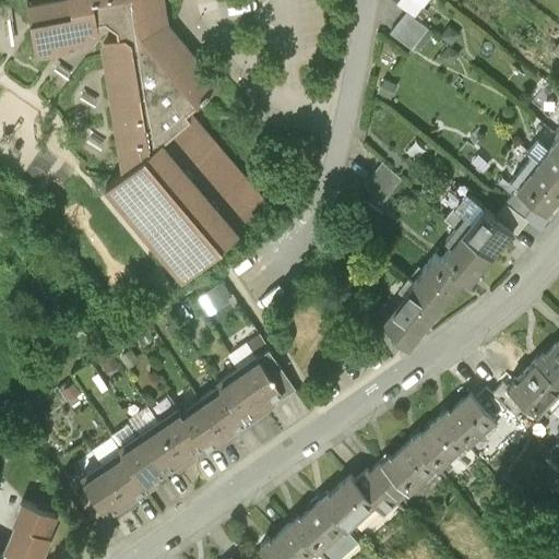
[(26,0),(34,44),(68,38),(68,33),(91,30),(97,21),(96,12),(105,10),(116,19),(117,27),(108,28),(103,37),(122,163),(105,177),(182,272),(266,204),(186,105),(218,79),(165,13),(163,0),(26,0)]
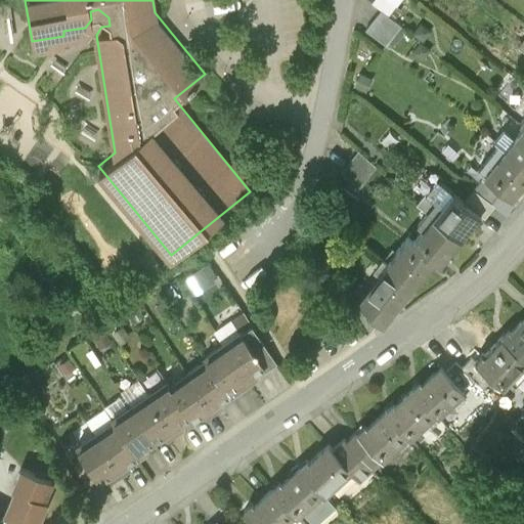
[(373,0),(373,1),(388,13),(395,5),(389,0),(373,0)]
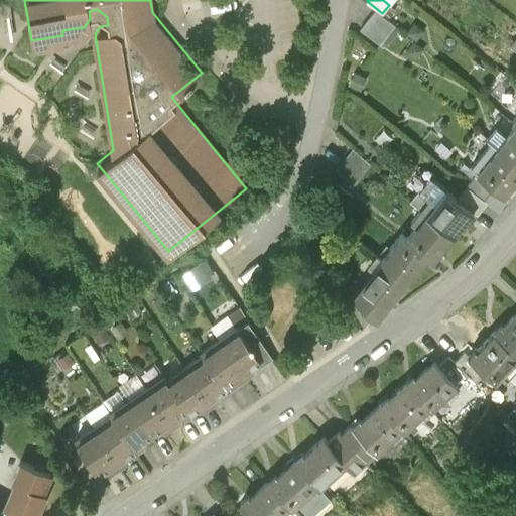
[(394,25),(375,10),(360,29),(379,45),(394,25)]
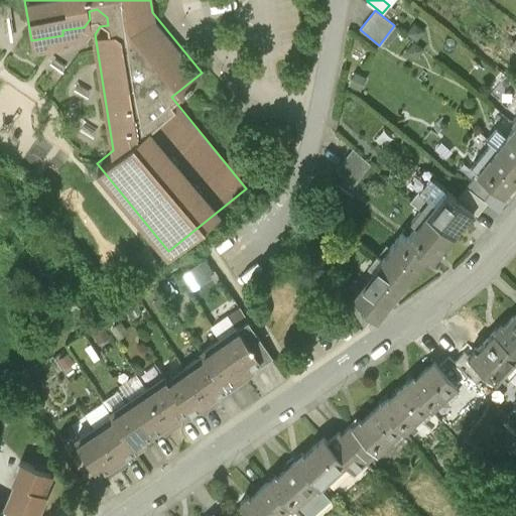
[(497,149),(515,163),(515,125),(506,137),(495,129),(486,140),(497,149)]
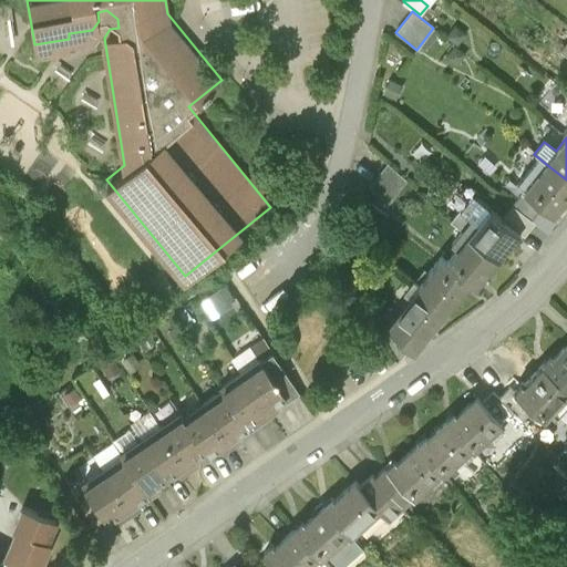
[(406,182),(389,164),(370,187),(389,203),(406,182)]
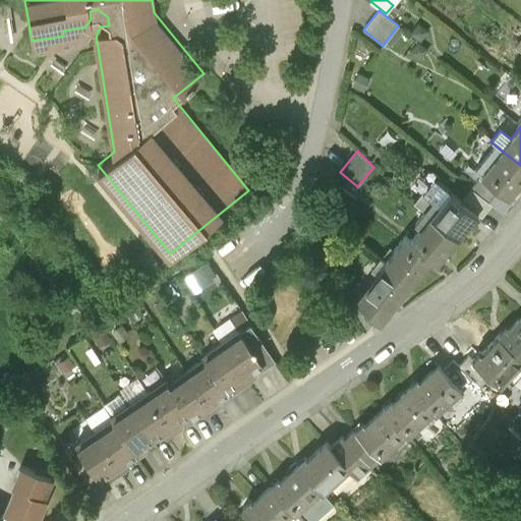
[(520,180),(520,165),(502,151),(481,175),(508,196),(520,180)]
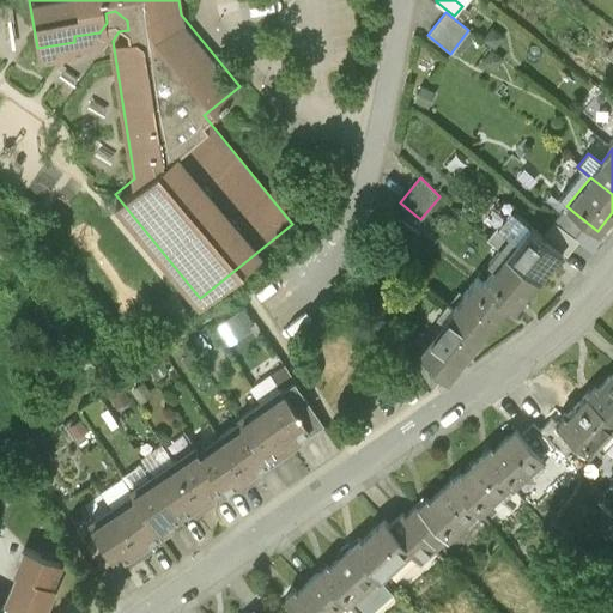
[(554,222),(575,238),(583,226),(563,210),(554,222)]
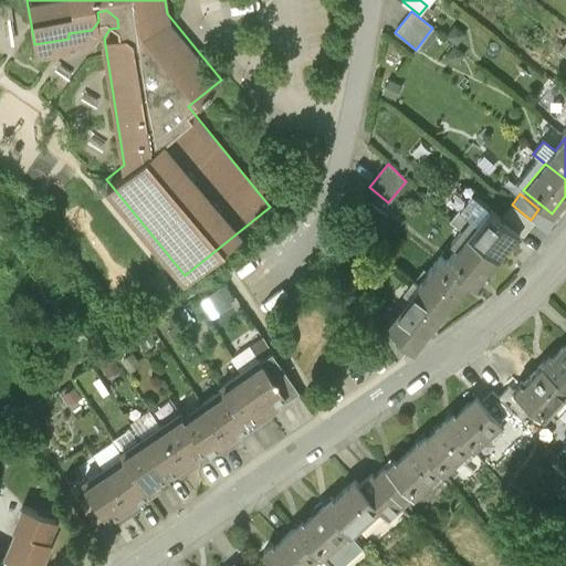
[(461,231),(495,260),(509,242),(519,232),(501,218),(472,195),(449,221),(461,231)]
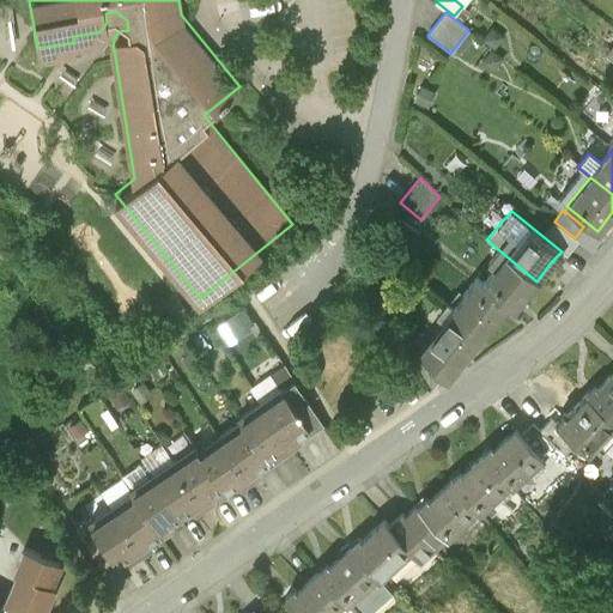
[(393,230),(412,246),(420,235),(401,219),(393,230)]
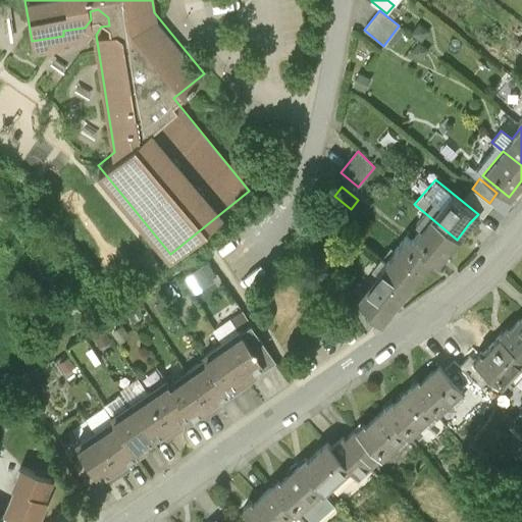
[(462,201),(478,214),(482,218),(492,205),(489,203),(472,189),(462,201)]
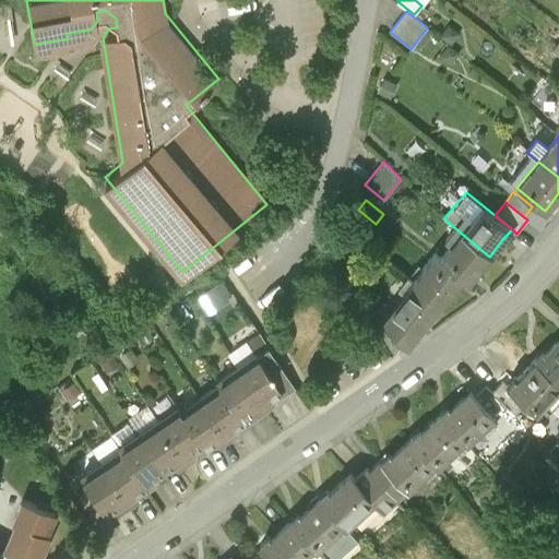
[(463,278),(462,280),(467,283),(489,257),(455,228),(444,241),(451,246),(440,259),(439,260),(463,278)]
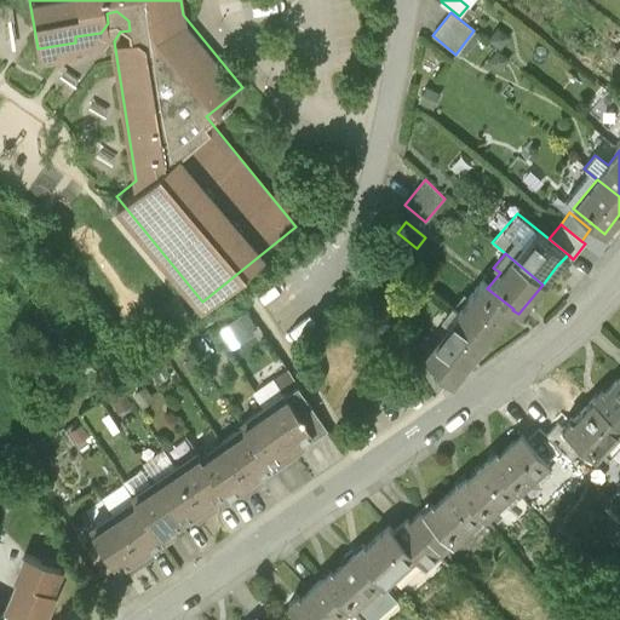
[(457,316),(489,340),(512,310),(514,309),(487,288),(488,287),(483,283),(457,316)]
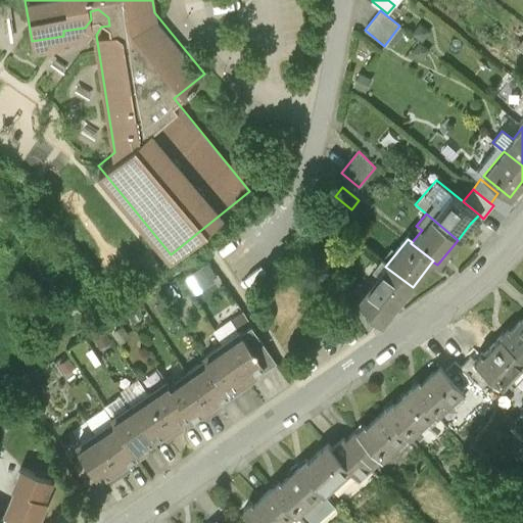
[(186,268),(196,286),(220,273),(210,255),(186,268)]
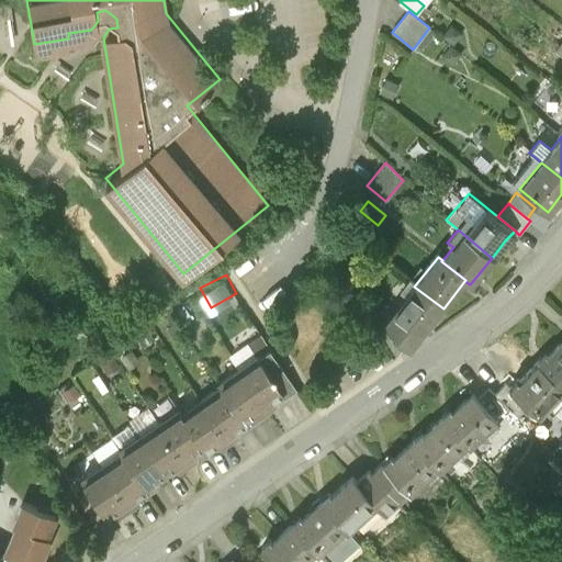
[(444,308),(414,287),(379,332),(391,340),(389,344),(395,353),(402,344),(411,350),(444,308)]
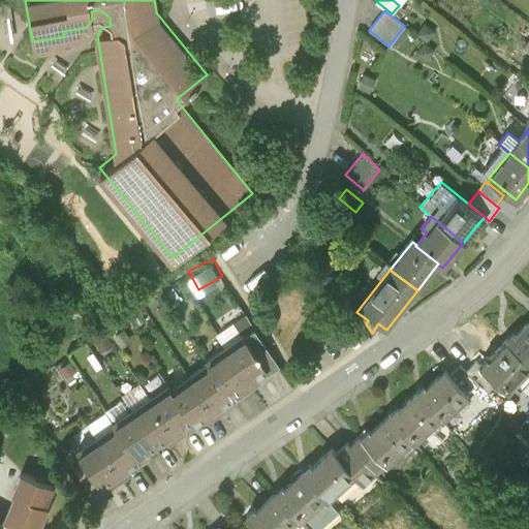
[(267,367),(265,368),(268,372),(279,365),(246,314),(237,321),(267,367)]
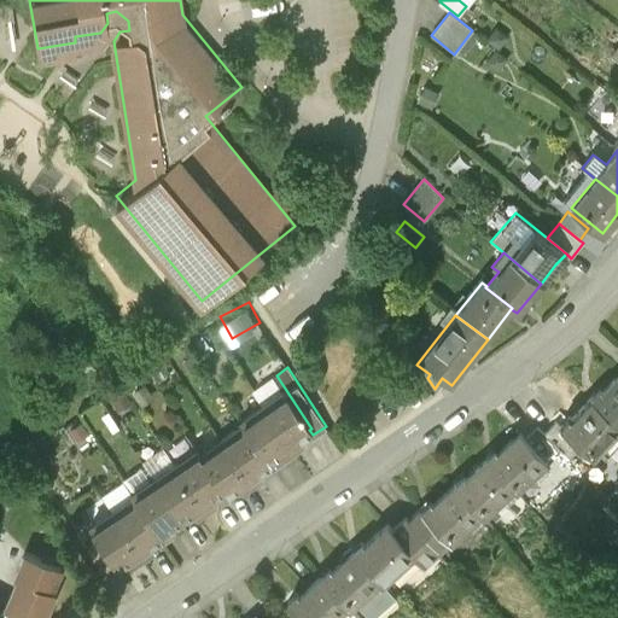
[(277,375),(254,390),(262,403),(289,444),(298,437),(309,430),(312,429),(277,375)]
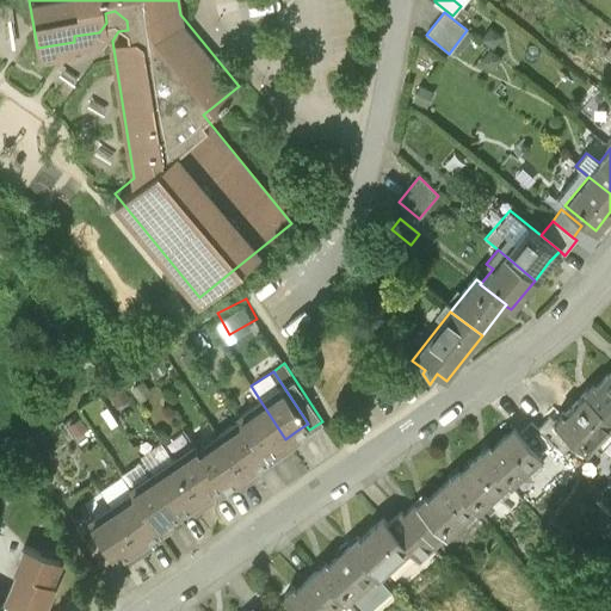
[(585,397),(610,421),(610,371),(594,390),(592,387),(582,396),(585,397)]
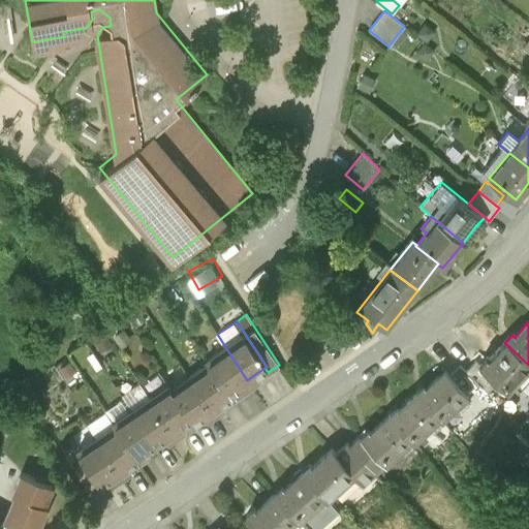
[(528,368),(528,365),(506,344),(489,363),(486,360),(478,368),(506,393),(528,368)]
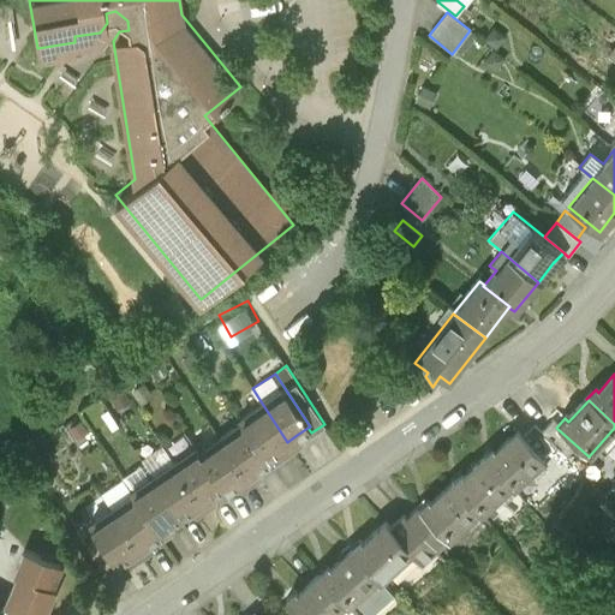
[(279,447),(287,442),(261,401),(239,416),(240,419),(266,455),(279,447)]
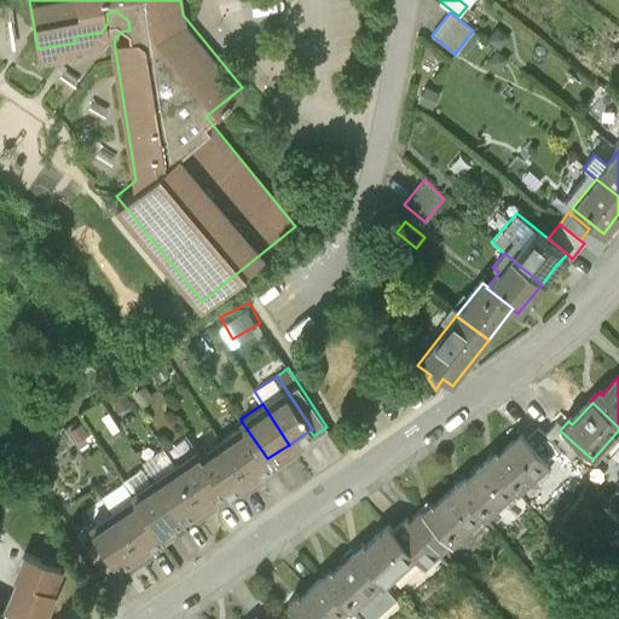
[(268,462),(267,458),(242,422),(220,437),(247,476),(258,470),(268,462)]
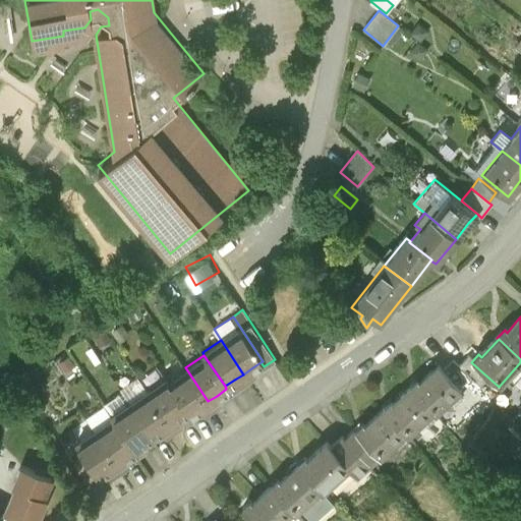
[(503,391),(499,387),(471,362),(468,358),(457,369),(471,384),(490,403),(503,391)]
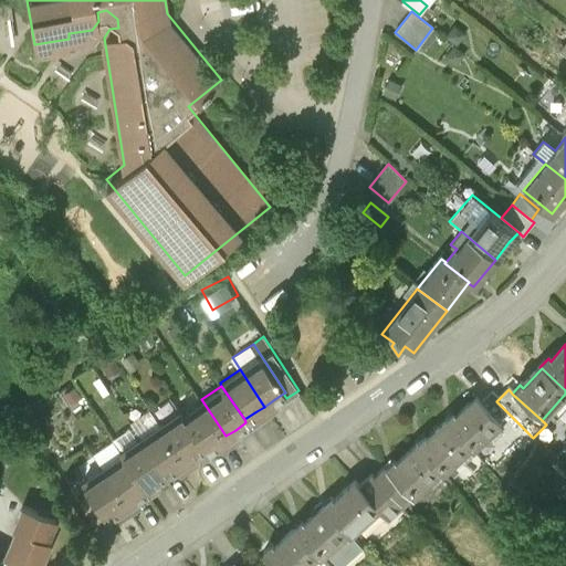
[(481,406),(501,428),(512,417),(496,401),(491,396),(481,406)]
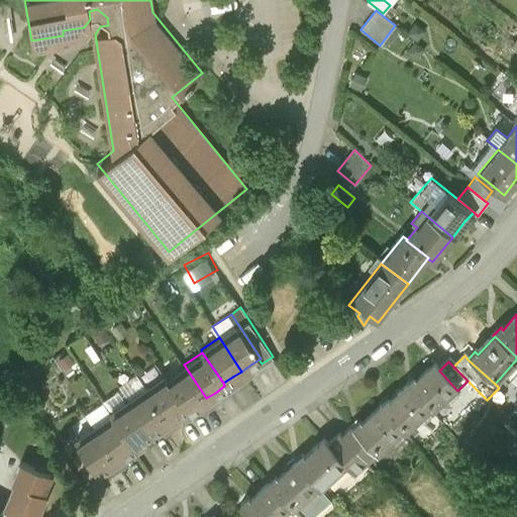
[(198,403),(206,398),(184,365),(166,376),(186,406),(188,410),(198,403)]
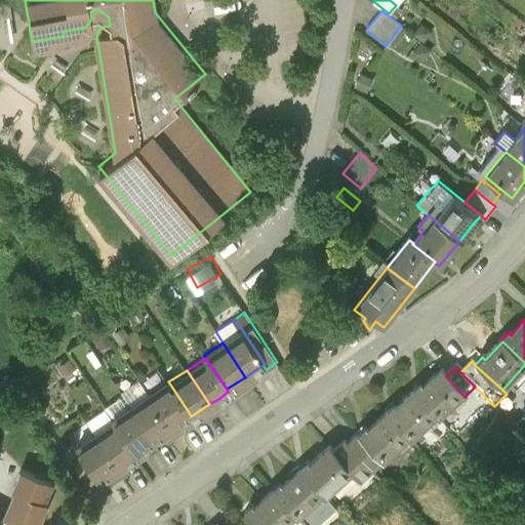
[(253,371),(245,377),(248,382),(257,376),(253,371)]
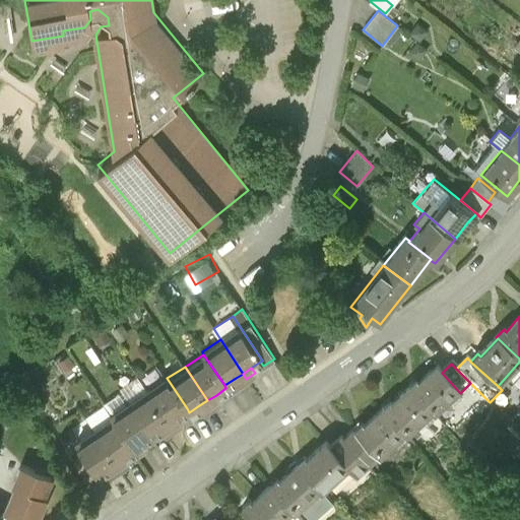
[(408,389),(409,390),(431,414),(433,416),(460,393),(442,373),(437,368),(418,384),(416,382),(408,389)]
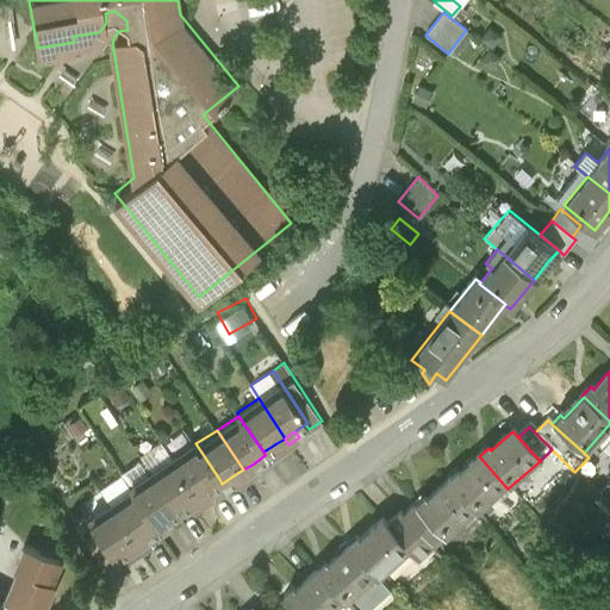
[(288,444),(285,439),(277,443),(281,449),(288,444)]
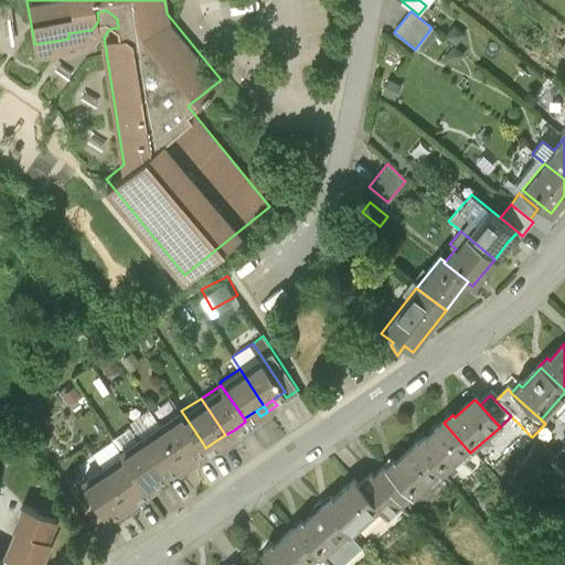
[(192,451),(203,444),(181,411),(179,407),(159,420),(183,457),(192,451)]
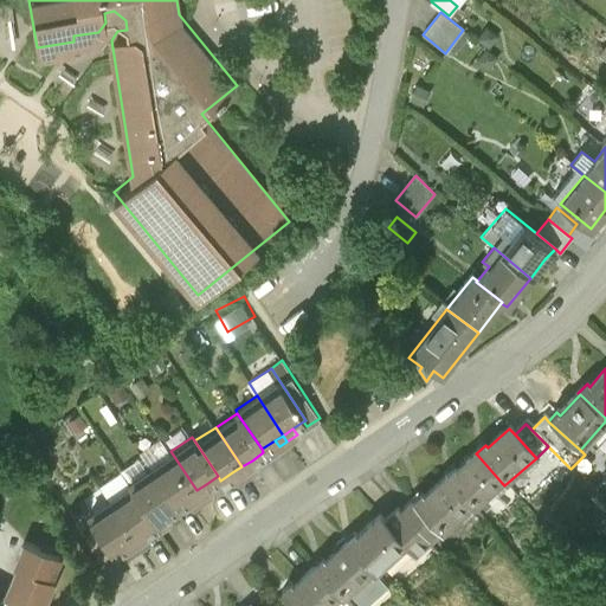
[(187,496),(197,490),(171,451),(149,465),(175,504),(187,496)]
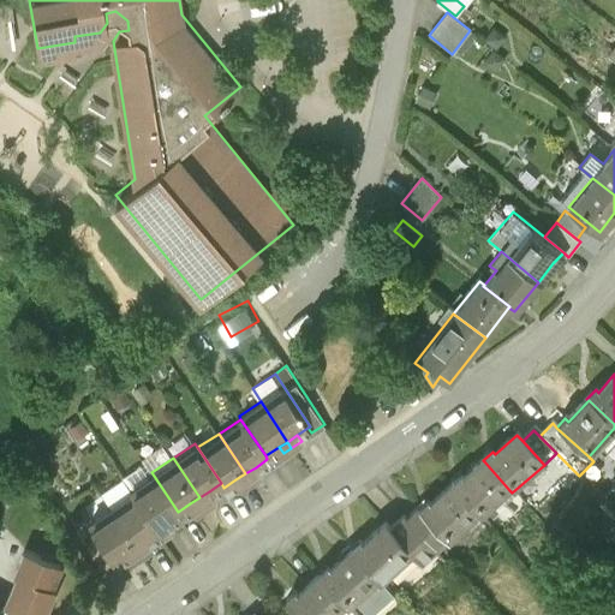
[(451,485),(452,487),(477,515),(479,517),(509,490),(484,461),(464,479),(460,476),(451,485)]
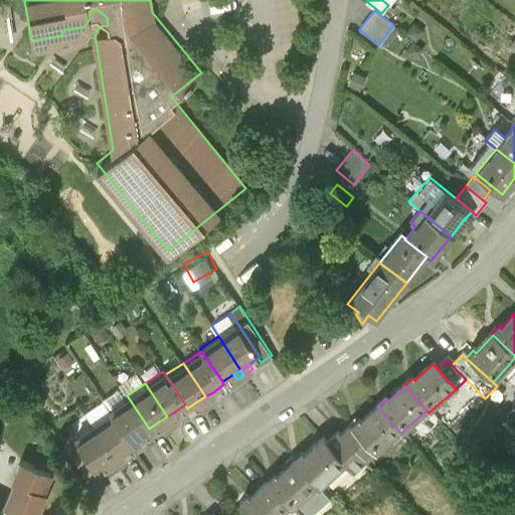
[(205,396),(209,401),(217,396),(214,391),(205,396)]
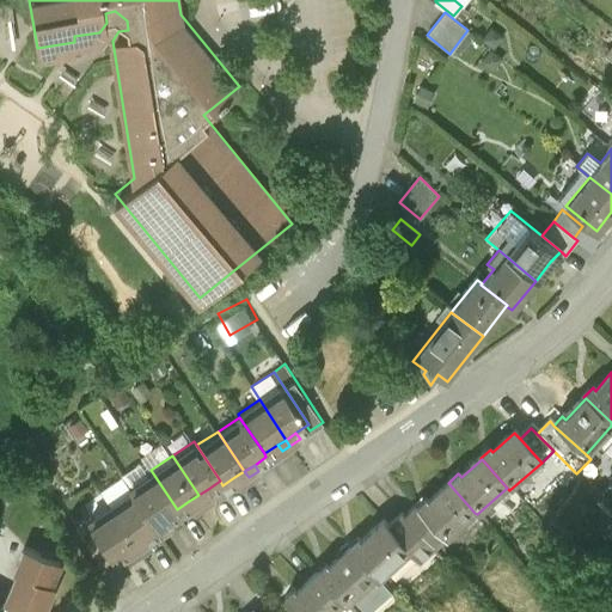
[(165,516),(177,509),(151,470),(129,484),(132,488),(155,524),(165,516)]
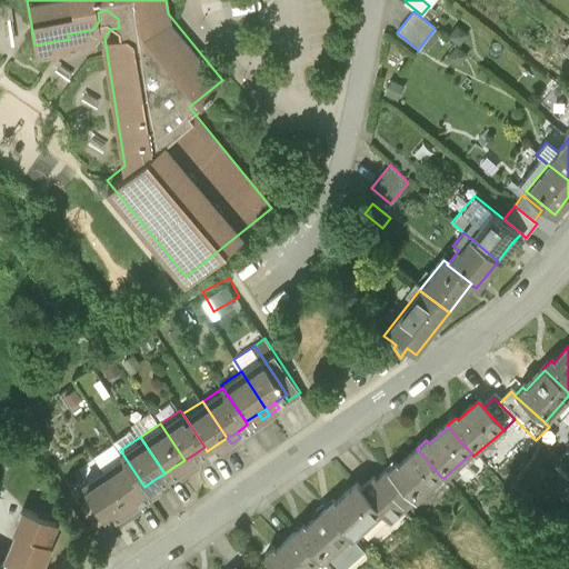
[(231,443),(227,438),(218,443),(222,450),(231,443)]
